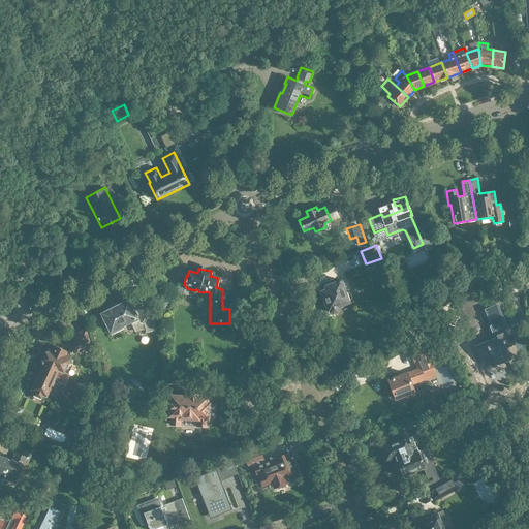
[(348,302),(348,301),(350,300),(352,298),(350,292),(348,291),(346,292),(346,291),(345,292),(343,287),(344,286),(342,280),(325,286),(327,289),(320,291),(328,310),(329,309),(330,312),(332,312),(338,310),(338,308),(338,306),(348,302)]
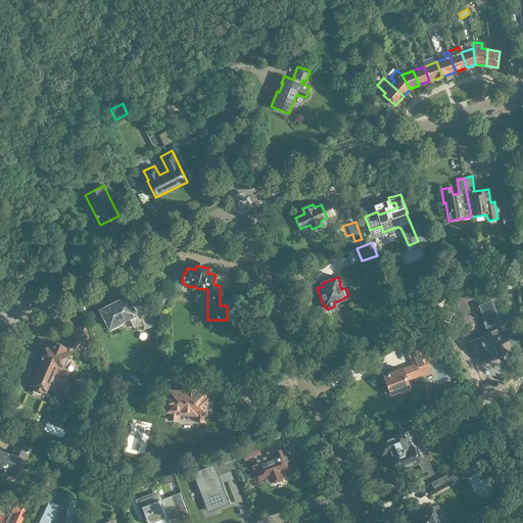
[(128,318),(134,328),(142,326),(143,330),(155,327),(149,304),(139,307),(138,304),(131,308),(126,298),(102,311),(110,327),(113,325),(114,327),(119,325),(117,323),(128,318)]
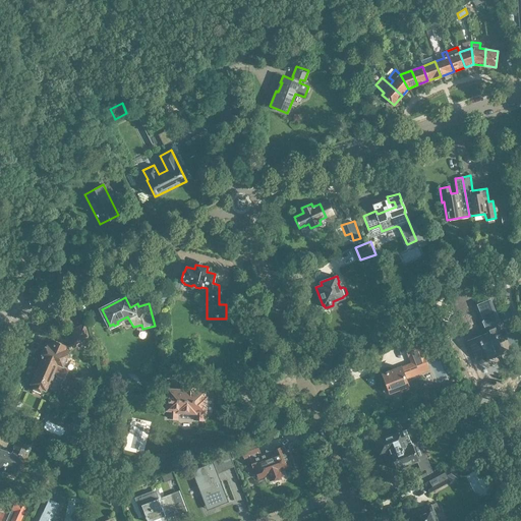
[(482,315),(479,316),(486,333),(468,340),(474,358),(484,354),(486,359),(503,353),(497,337),(501,336),(491,313),(495,312),(489,299),(477,303),(482,315)]
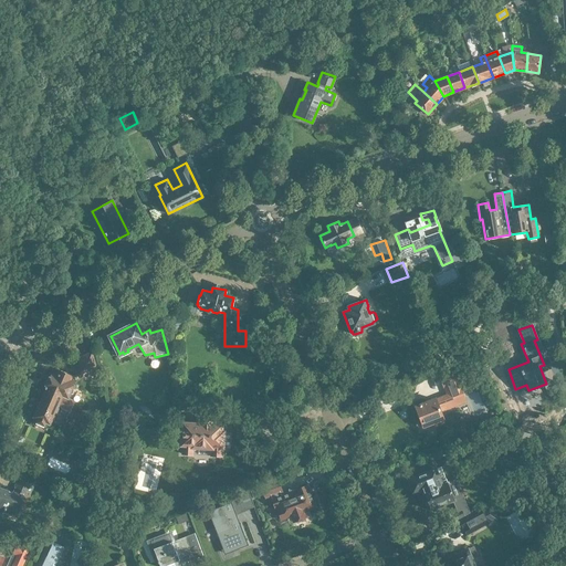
[(96,367),(92,352),(72,362),(80,375),(96,367)]
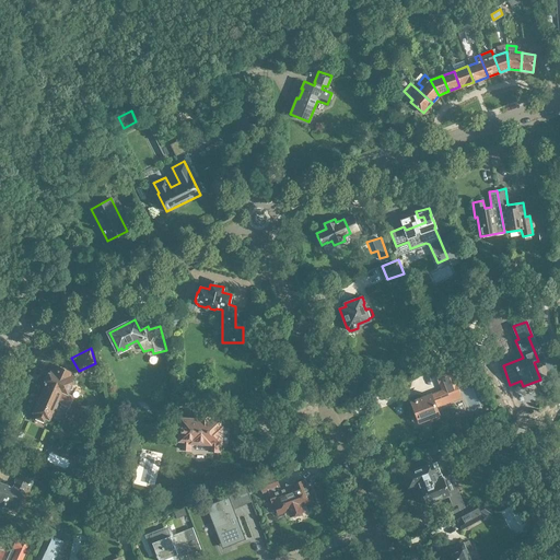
[(45,386),(46,385),(61,392),(66,394),(63,398),(72,403),(74,397),(68,394),(74,377),(71,375),(72,372),(57,365),(55,369),(51,368),(44,385),(45,386)]
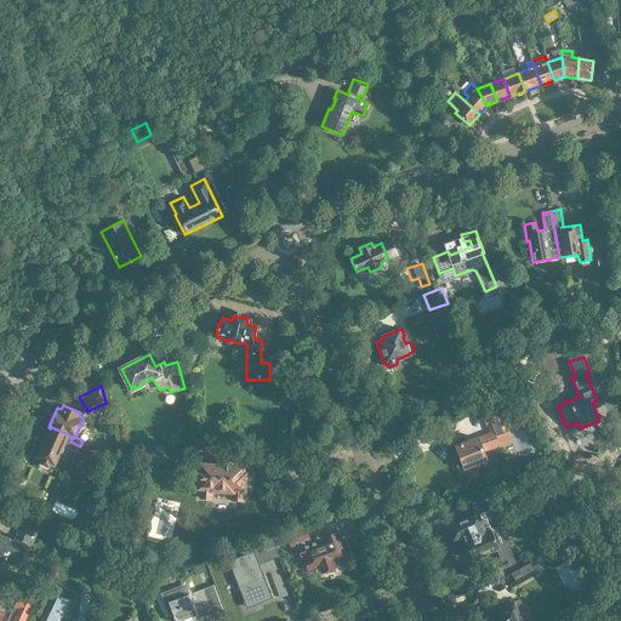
[(478,437),(456,445),(465,467),(474,462),(477,467),(488,463),(482,448),(490,444),(490,445),(503,440),(502,439),(511,437),(503,420),(507,419),(502,408),(483,415),(489,432),(478,437)]
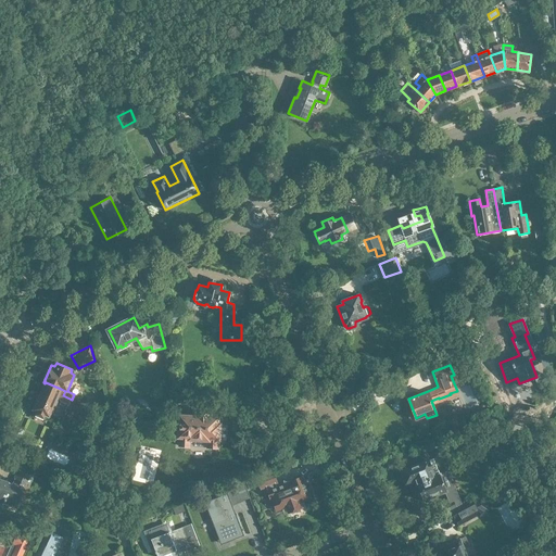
[(46,382),(45,383),(33,412),(36,413),(37,412),(45,415),(43,416),(48,418),(61,389),(46,382)]
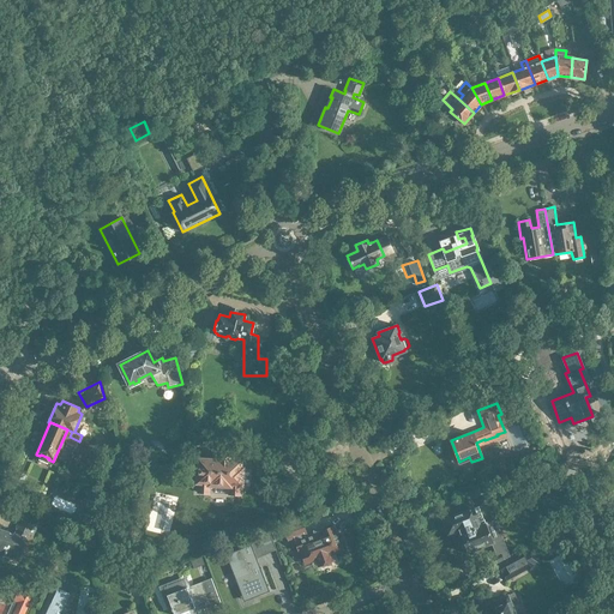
[(242,459),(196,457),(194,485),(197,485),(196,493),(211,494),(211,488),(228,488),(227,495),(242,497),(242,488),(244,488),(244,486),(250,486),(250,470),(245,469),(245,467),(242,467),(242,459)]
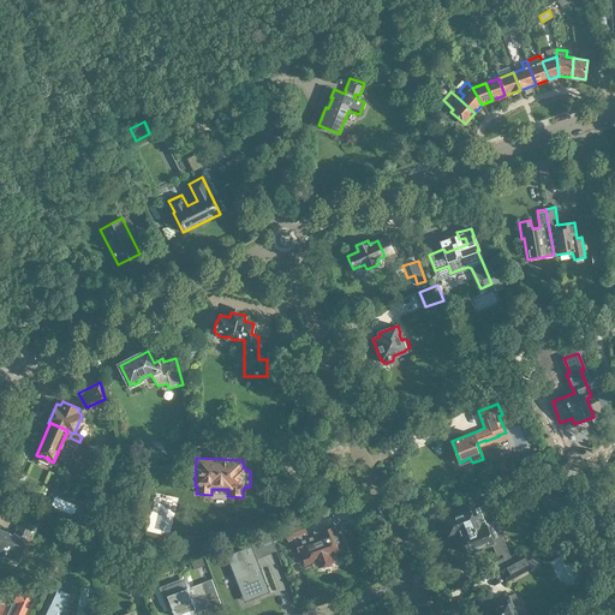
[(535,465),(539,477),(553,471),(549,459),(535,465)]
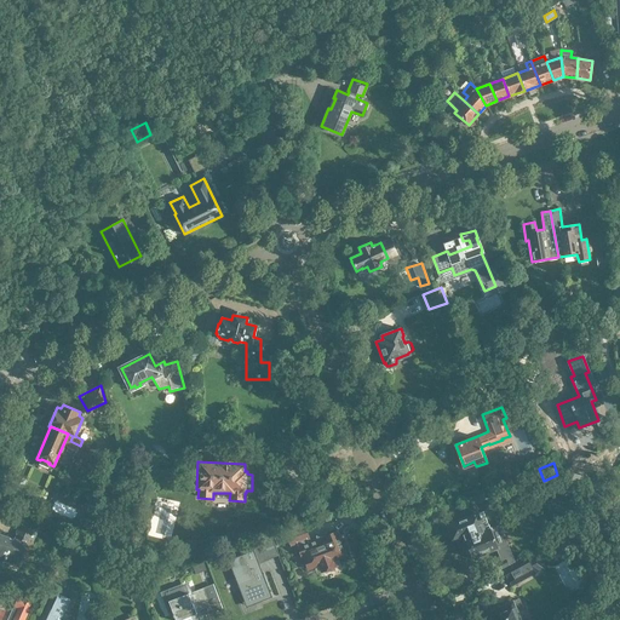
[(463,540),(464,539),(491,529),(488,523),(482,527),(477,512),(447,524),(452,538),(460,534),(463,540)]
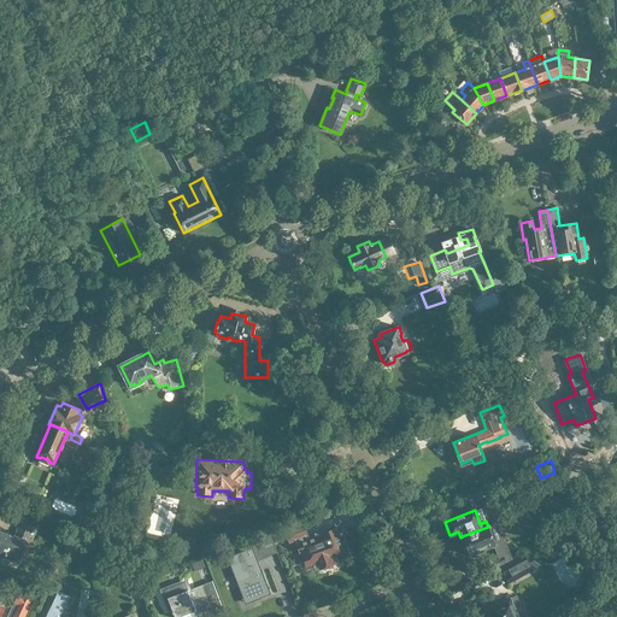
[(1,557),(18,563),(28,536),(33,538),(36,529),(21,522),(16,530),(17,530),(15,536),(0,532),(0,551),(3,553),(1,557)]
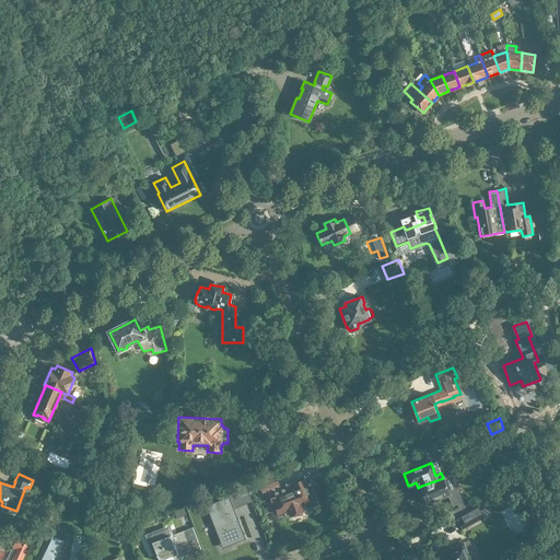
[(275,490),(277,489),(272,478),(256,485),(260,496),(265,493),(270,505),(271,504),(276,515),(278,514),(278,516),(288,513),(287,511),(311,501),(308,496),(306,497),(304,491),(306,490),(304,483),(293,488),(294,490),(281,496),(280,493),(277,494),(275,490)]
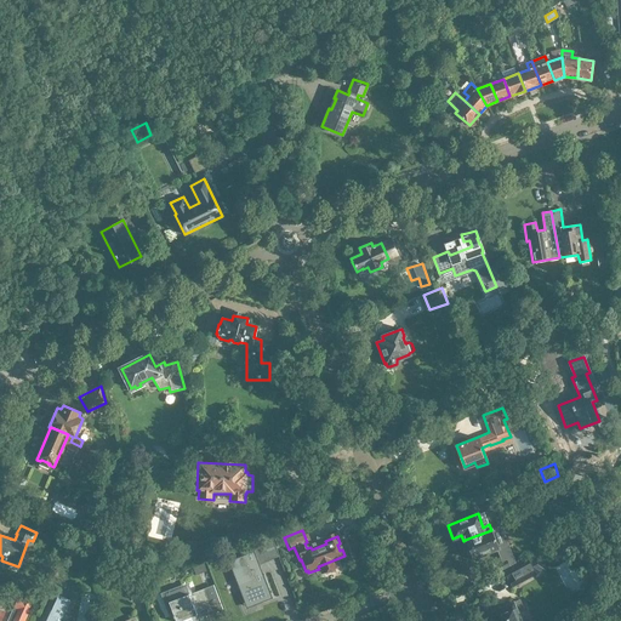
[(491,530),(465,540),(472,558),(499,547),(491,530)]
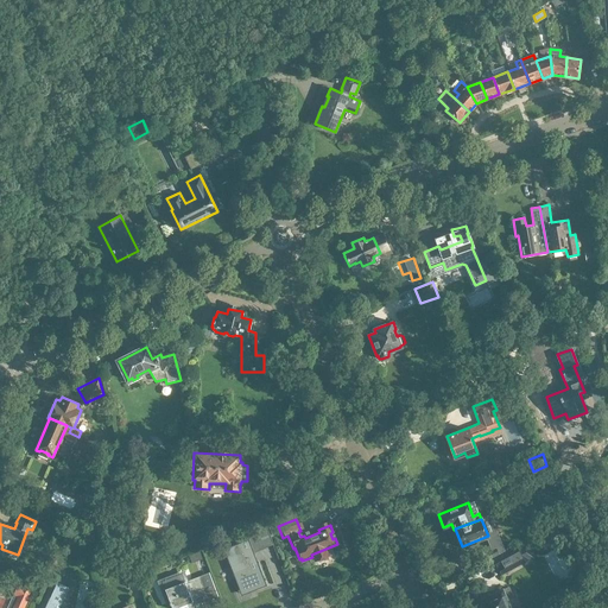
[(190,530),(176,532),(179,549),(194,545),(190,530)]
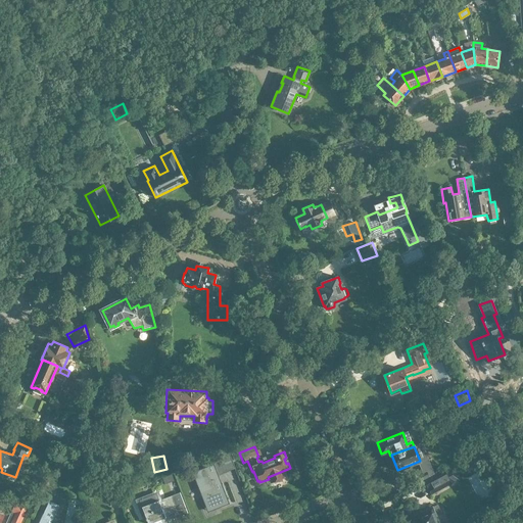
[(217,504),(219,509),(228,505),(211,465),(190,473),(194,482),(196,481),(207,508),(217,504)]
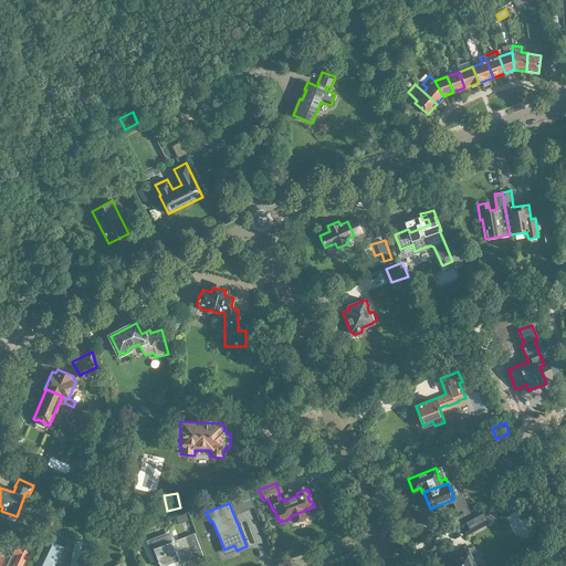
[(496,520),(488,505),(458,522),(465,536),(496,520)]
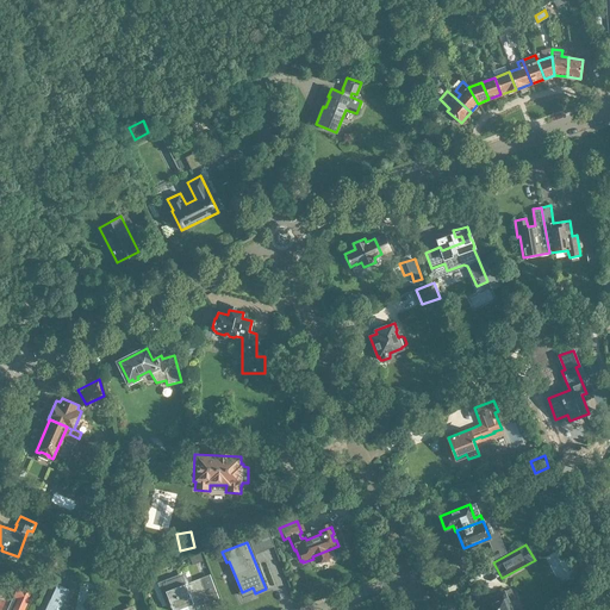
[(489,553),(493,560),(508,553),(504,547),(498,551),(497,548),(489,553)]
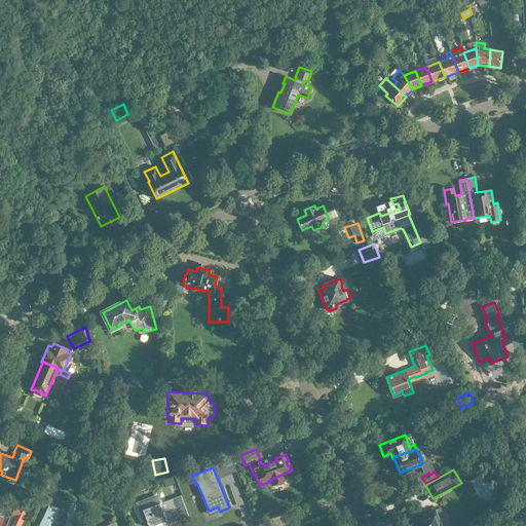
[(110,494),(111,508),(122,506),(121,493),(110,494)]
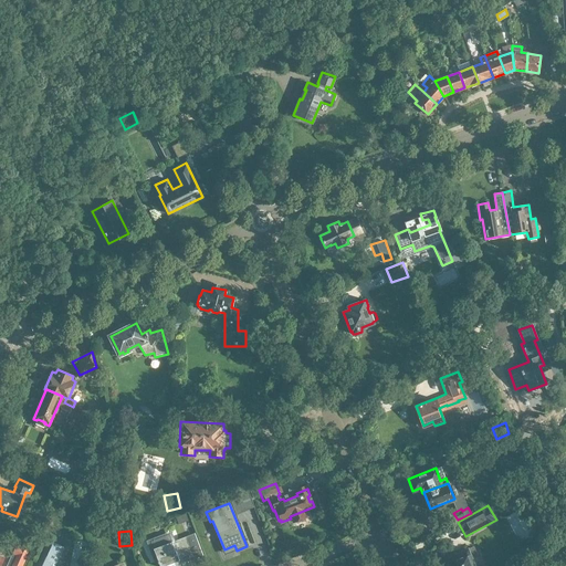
[(163,565),(170,563),(171,565),(189,565),(187,561),(186,557),(188,556),(194,554),(187,535),(173,542),(171,542),(154,548),(159,565),(163,565)]
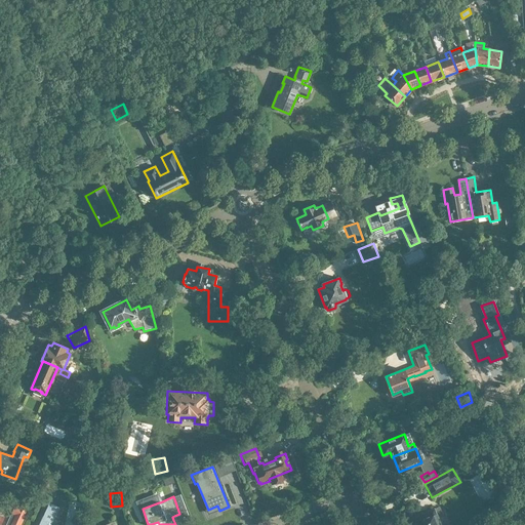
[(50,524),(58,507),(48,502),(38,524),(50,524)]
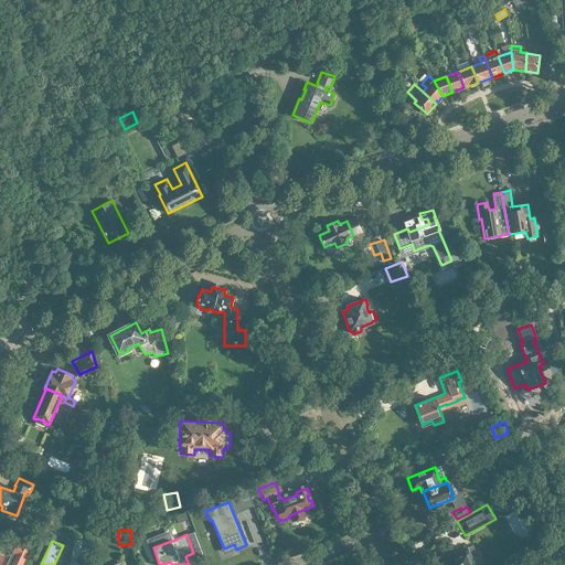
[(17,560),(23,562),(29,550),(17,544),(13,550),(20,553),(17,560)]
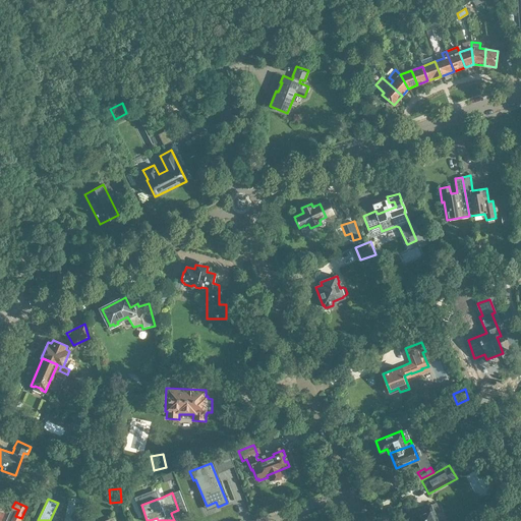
[(431,507),(430,505),(411,513),(414,520),(437,520),(433,512),(439,510),(437,505),(431,507)]
